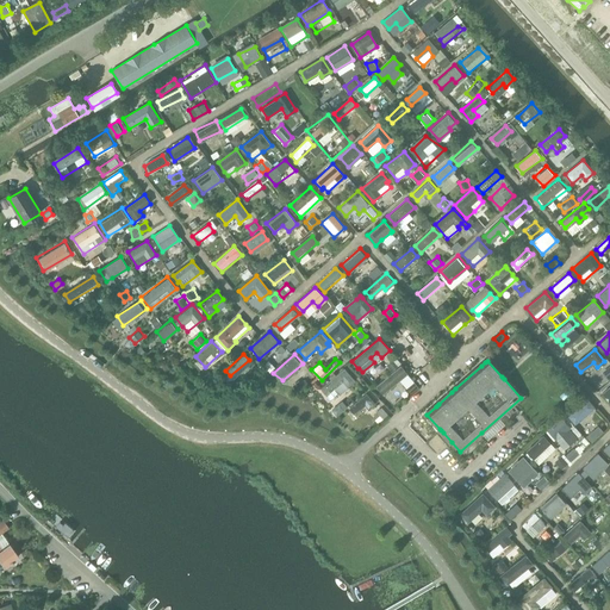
[(400,363),(377,384),(384,392),(408,372),(400,363)]
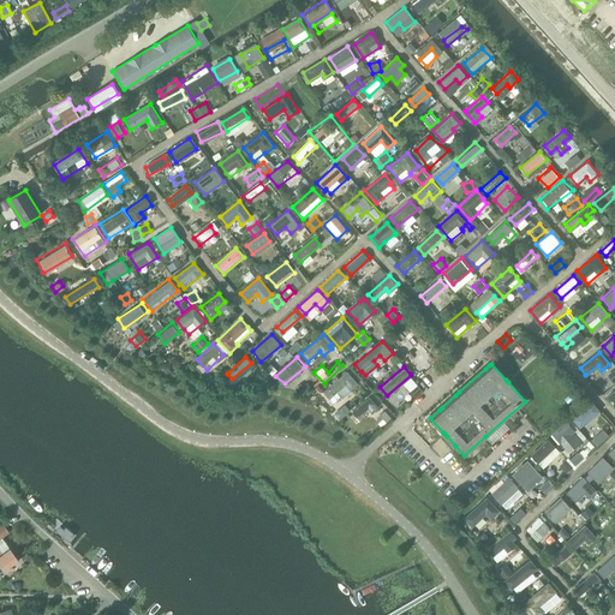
[(346,371),(323,392),(328,399),(333,404),(340,396),(341,399),(351,390),(358,384),(346,371)]
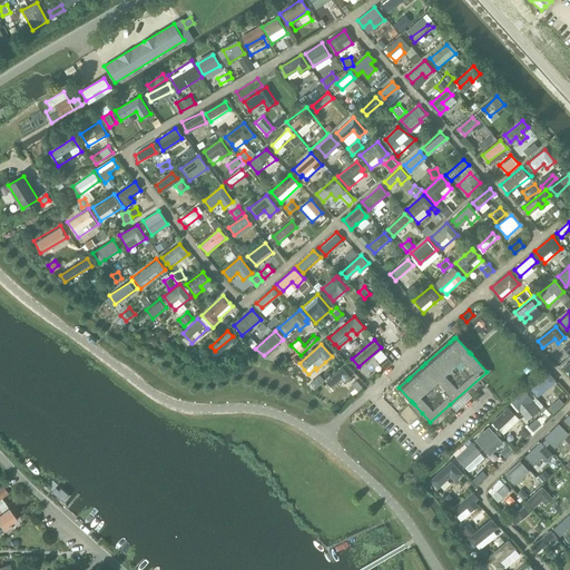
[(275,359),(278,364),(288,357),(284,353),(275,359)]
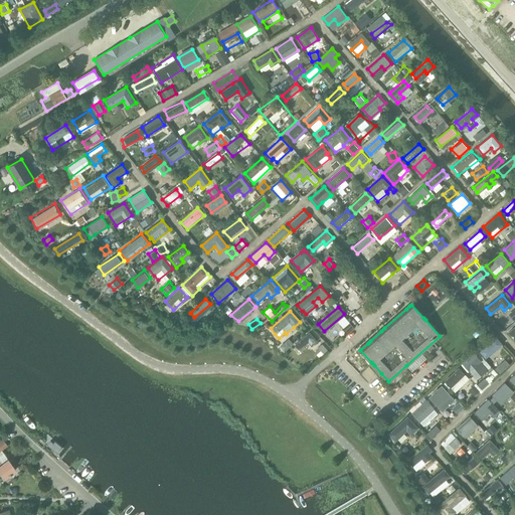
[(310,333),(294,346),(298,351),(308,343),(311,346),(317,341),(310,333)]
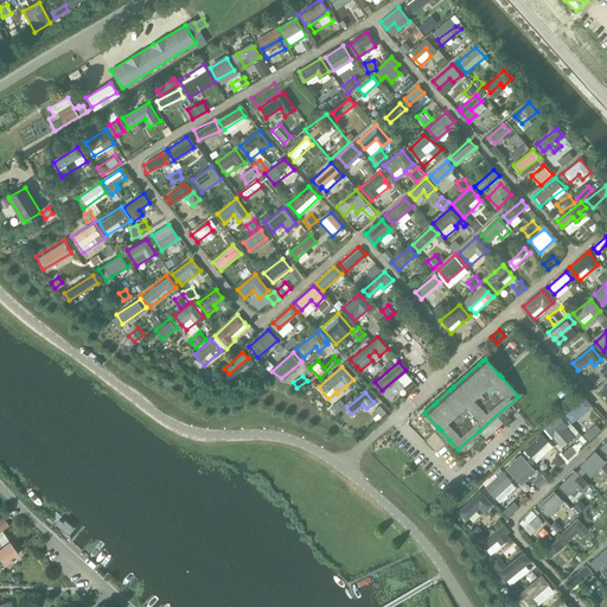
[(334,415),(346,404),(340,397),(328,408),(334,415)]
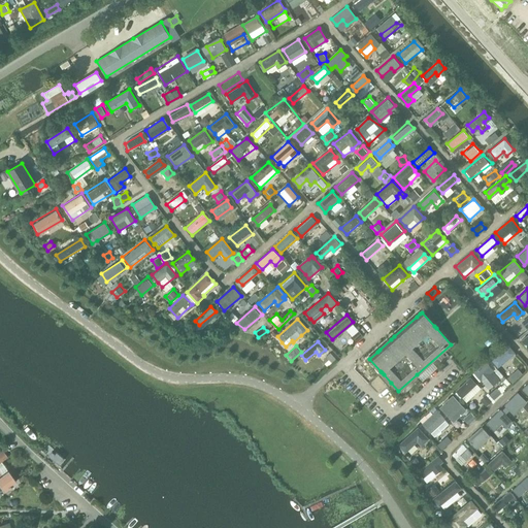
[(508,347),(492,361),(499,370),(516,355),(508,347)]
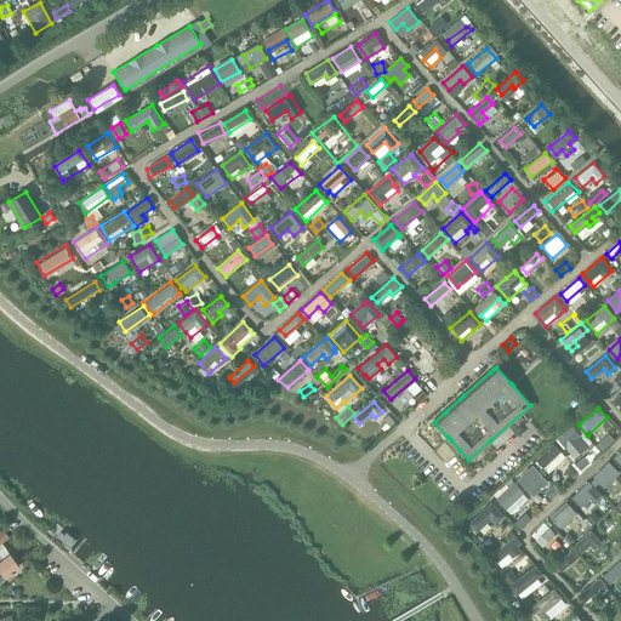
[(386,429),(394,419),(388,414),(380,426),(386,429)]
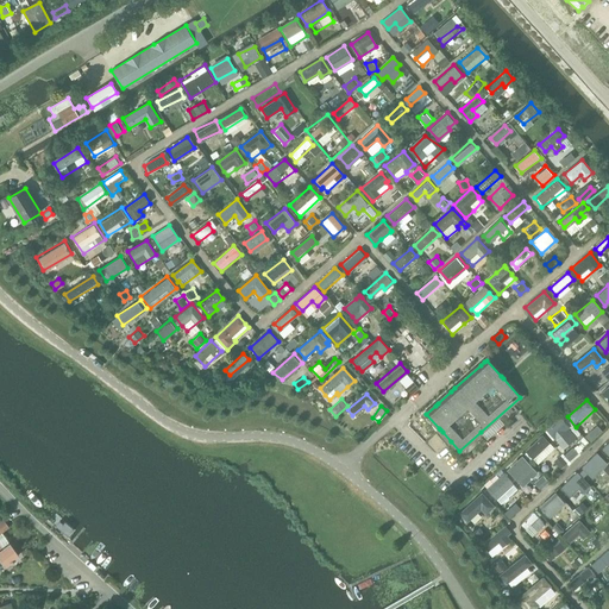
[(557,419),(545,429),(554,439),(563,449),(573,439),(576,437),(567,427),(559,418),(557,419)]
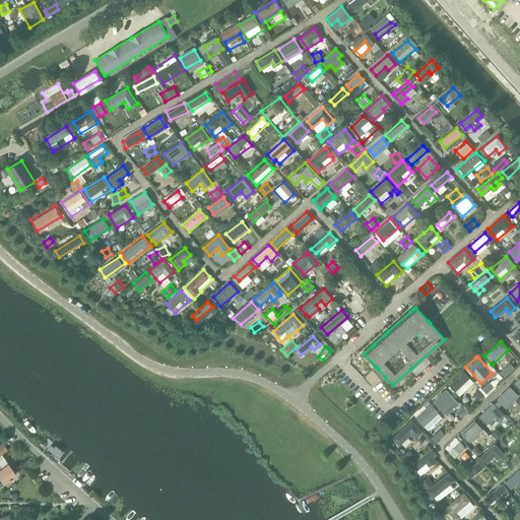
[(504,376),(514,367),(510,362),(499,371),(504,376)]
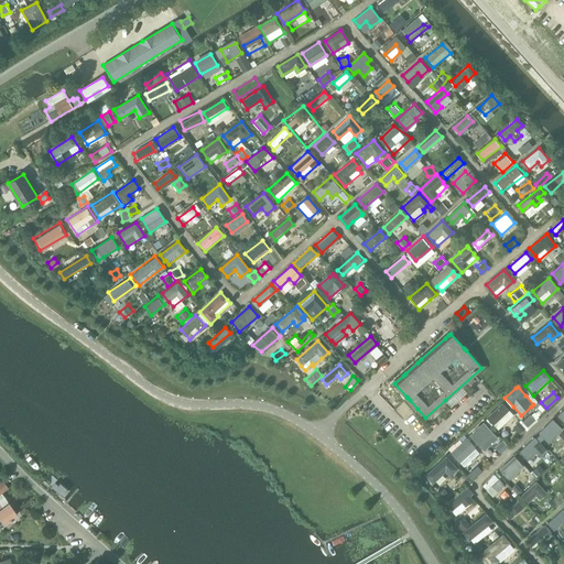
[(405,418),(413,411),(404,401),(397,409),(405,418)]
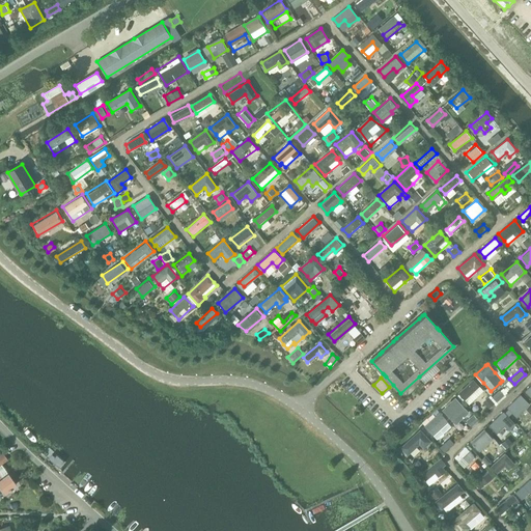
[(474,381),(458,395),(469,406),(484,391),(474,381)]
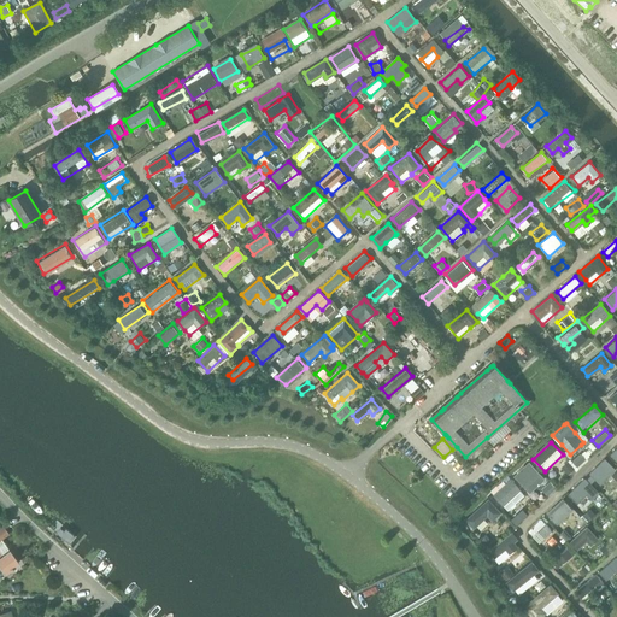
[(577,465),(591,456),(585,448),(573,459),(577,465)]
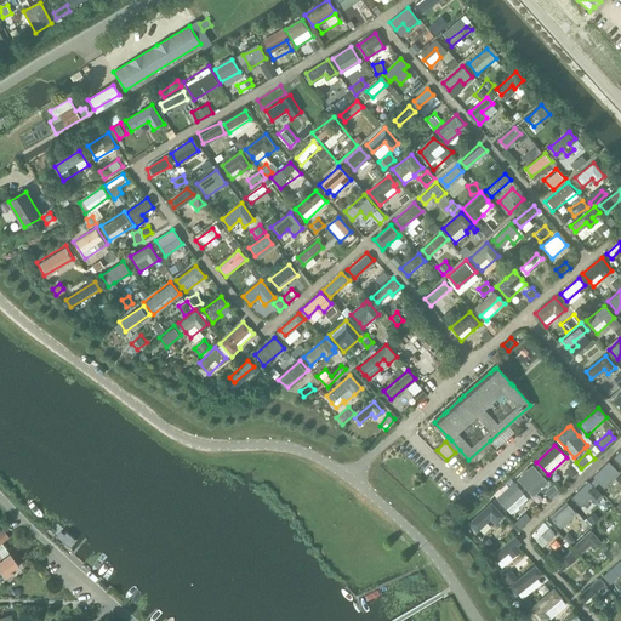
[(594,478),(590,483),(593,486),(598,483),(603,488),(619,473),(608,461),(592,477),(594,478)]
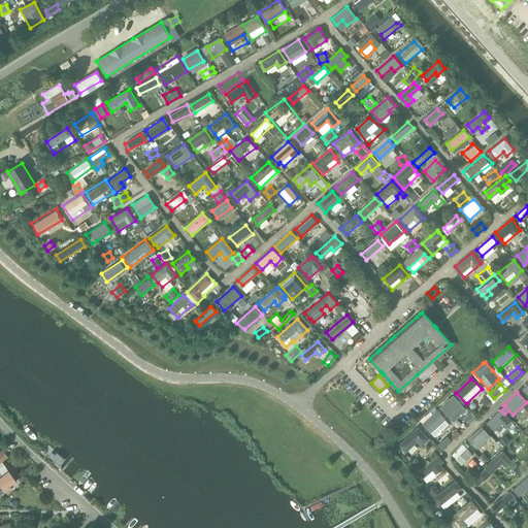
[(481,398),(487,405),(493,400),(487,393),(481,398)]
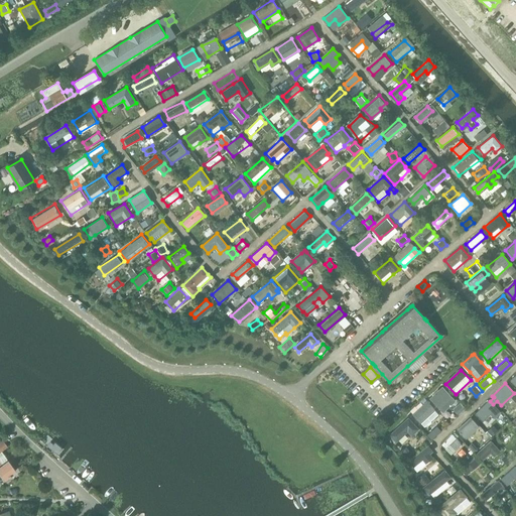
[(442,387),(430,399),(442,411),(455,400),(442,387)]
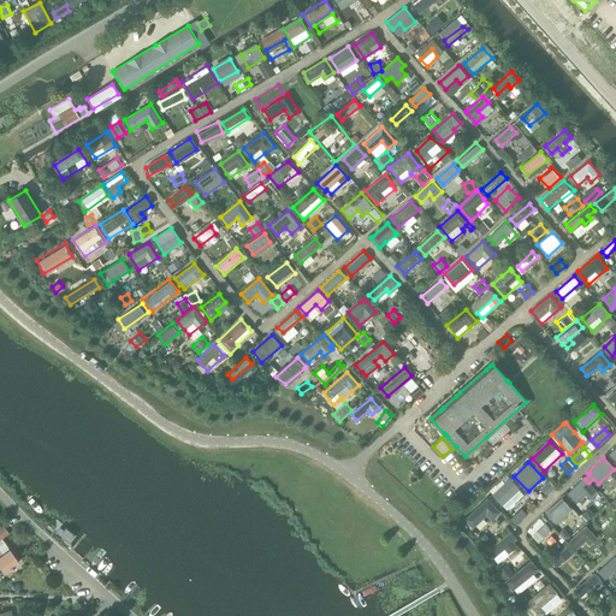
[(584,477),(567,492),(576,502),(585,495),(590,499),(598,492),(588,483),(585,479),(584,477)]
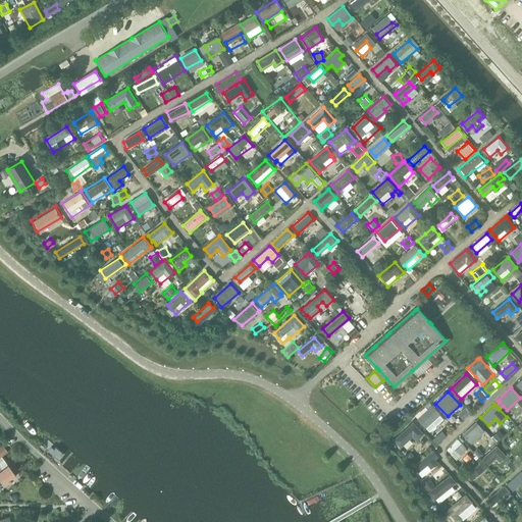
[(445,420),(432,406),(417,419),(429,433),(445,420)]
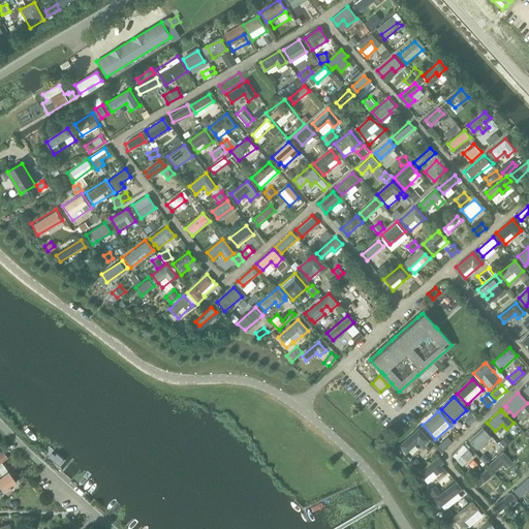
[(470,424),(476,416),(471,412),(465,418),(470,424)]
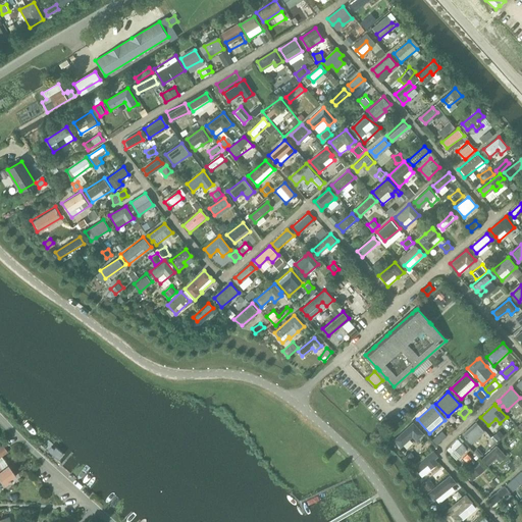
[(413,420),(394,437),(401,446),(412,434),(416,439),(424,432),(413,420)]
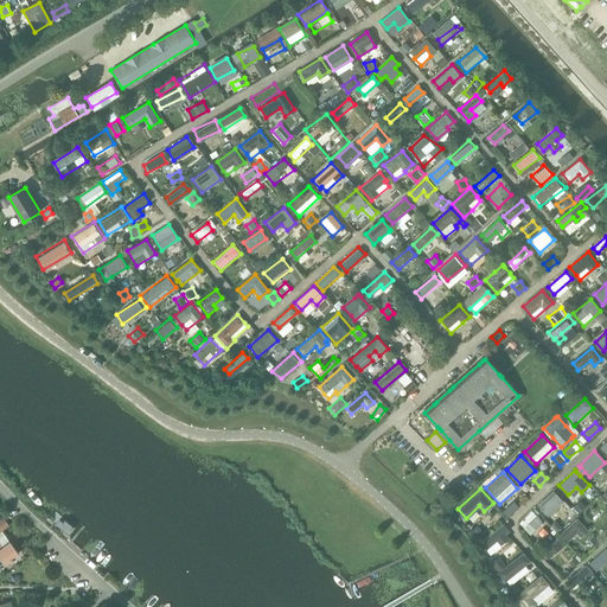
[(553,491),(537,505),(548,516),(562,502),(553,491)]
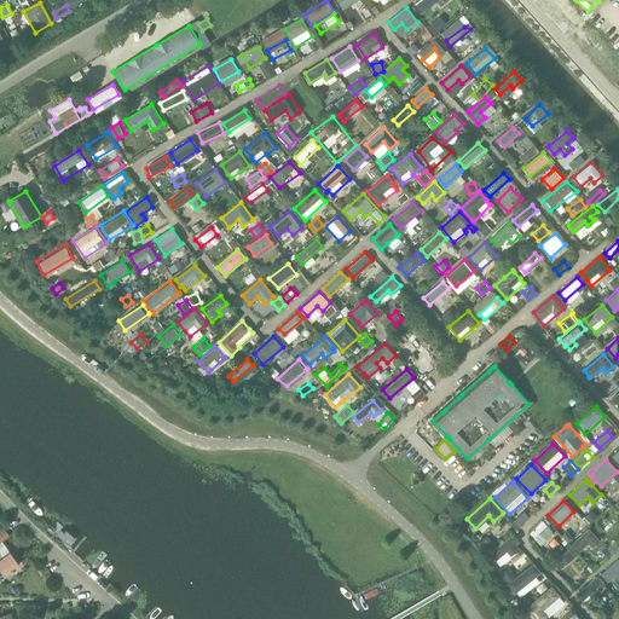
[(594,526),(601,534),(618,518),(618,513),(614,508),(594,526)]
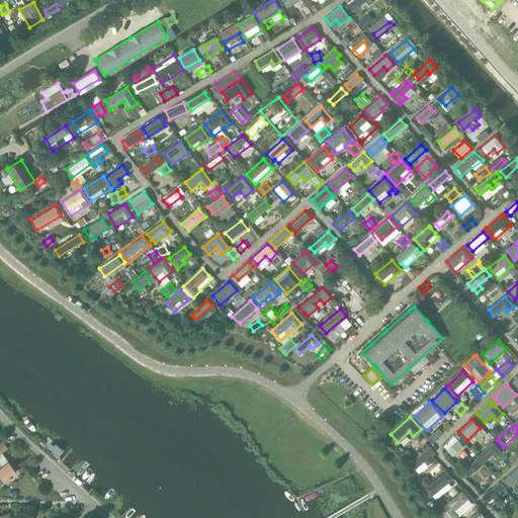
[(454,434),(443,444),(446,448),(458,438),(454,434)]
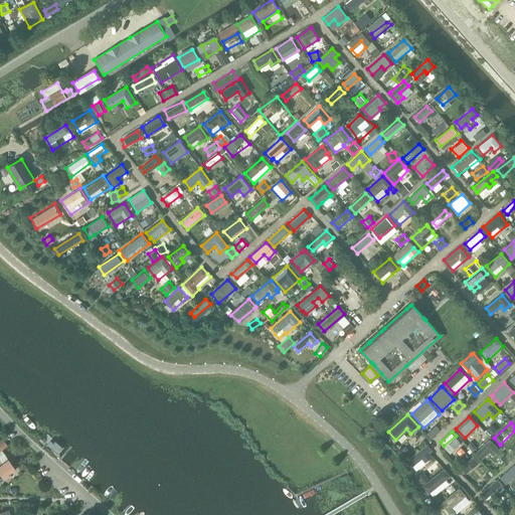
[(489,451),(493,454),(499,449),(490,438),(476,451),(482,458),(489,451)]
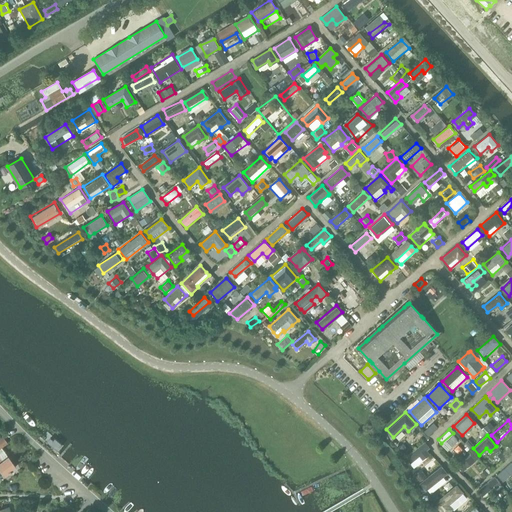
[(423,442),(403,457),(408,463),(418,456),(421,460),(428,454),(425,450),(428,448),(423,442)]
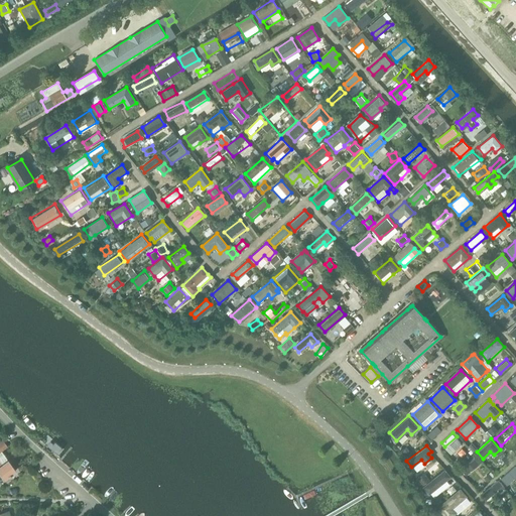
[(462,472),(468,477),(480,464),(475,459),(462,472)]
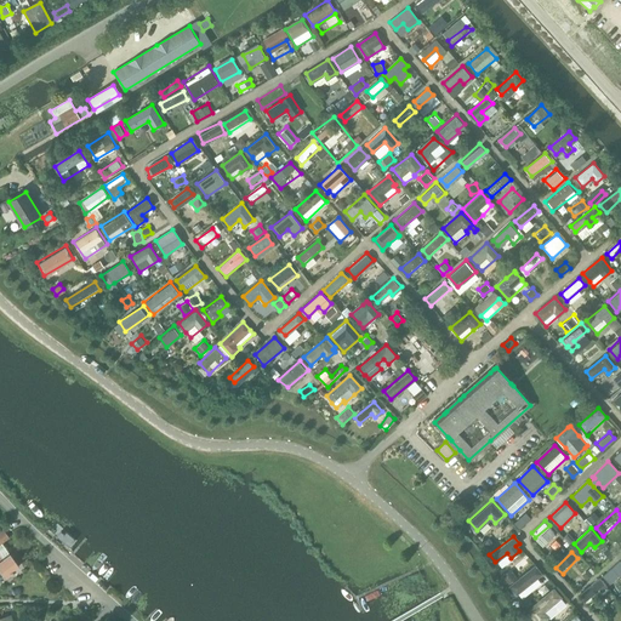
[(3,559),(0,554),(0,568),(5,576),(18,567),(10,553),(3,559)]
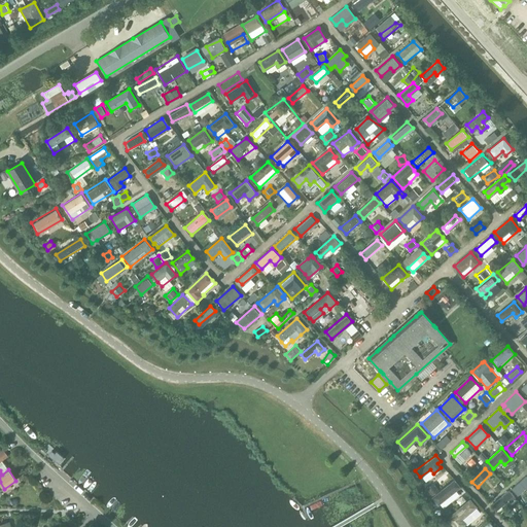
[(526,477),(526,476),(511,489),(517,495),(525,487),(526,489),(526,477)]
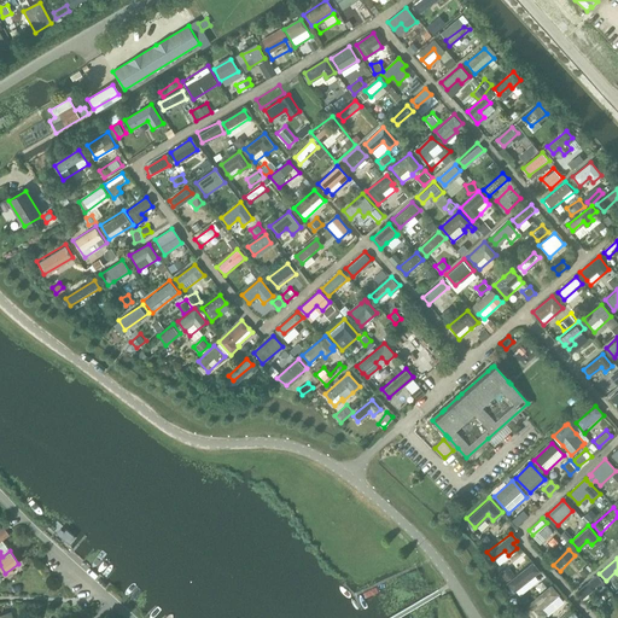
[(509,581),(518,590),(538,572),(530,564),(509,581)]
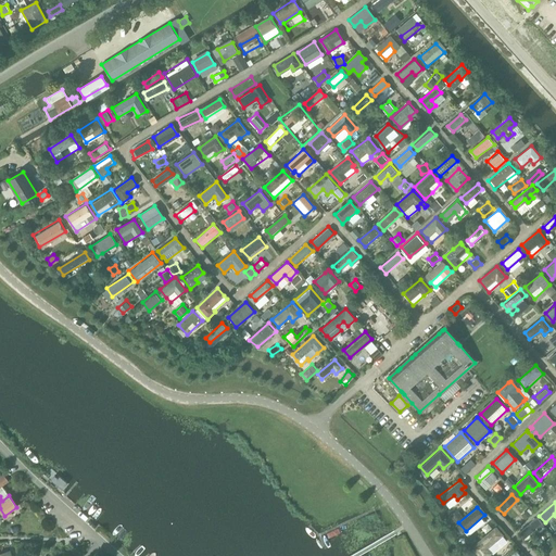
[(520,533),(527,541),(544,526),(538,518),(520,533)]
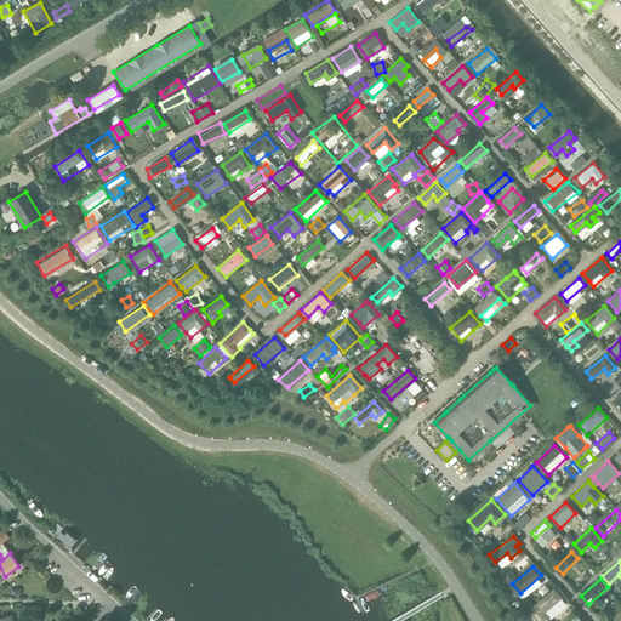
[(529,609),(527,610),(531,616),(535,620),(543,620),(547,619),(548,617),(559,608),(560,607),(557,603),(556,602),(560,598),(553,588),(529,609)]
